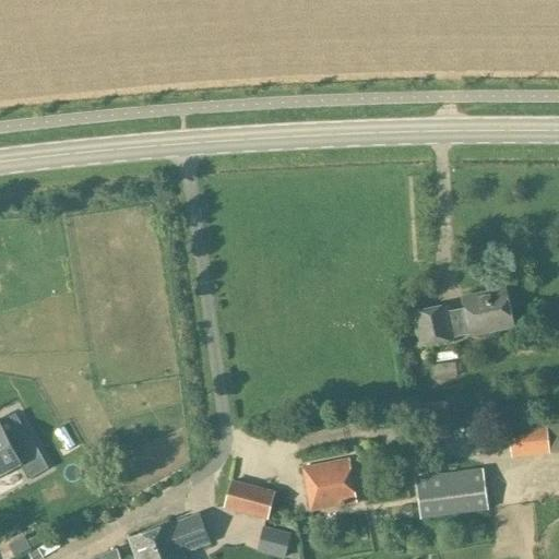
[(465,309),(450,311),(449,305),(412,312),(418,348),(455,341),(455,340),(472,336),(513,328),(506,289),(463,298),(465,309)]
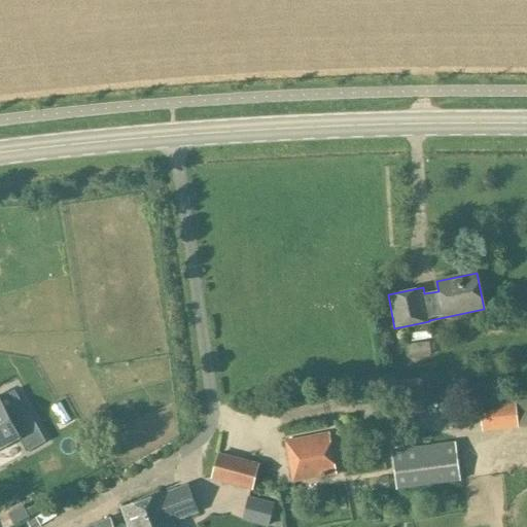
[(483,431),(526,426),(526,399),(516,401),(515,399),(480,403),(483,431)]
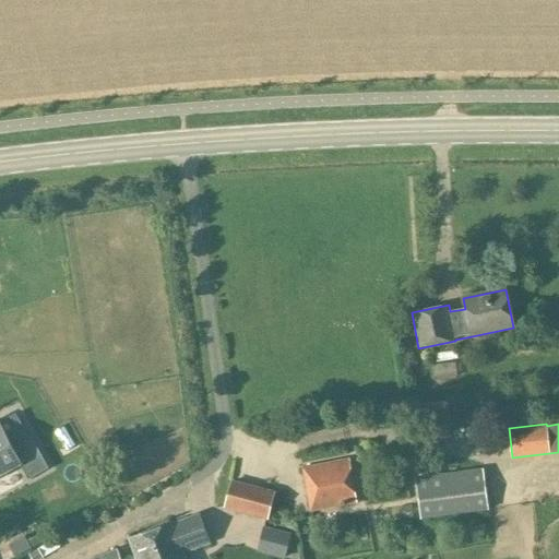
[(0,425),(0,475),(20,465),(28,482),(48,470),(31,439),(12,448),(0,425)]
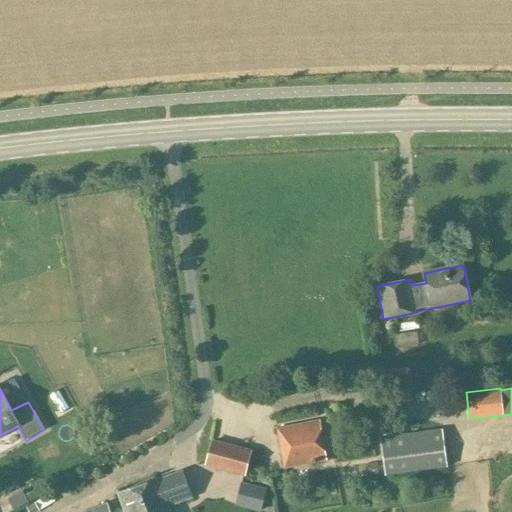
[(319,421),(277,429),(284,469),(326,461),(319,421)]
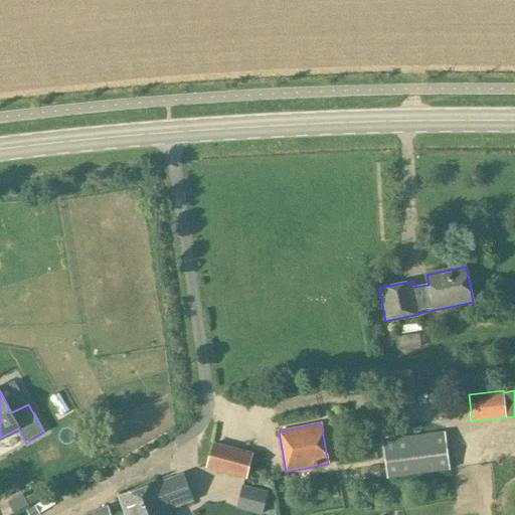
[(388,478),(451,470),(446,434),(383,442),(388,478)]
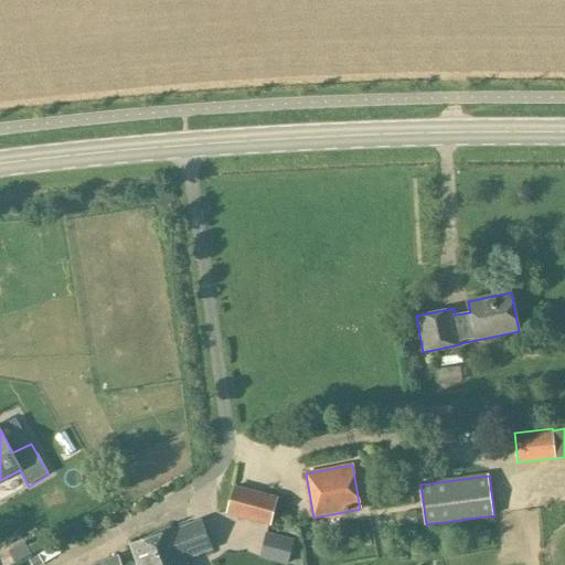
[(278,498),(234,487),(225,515),(270,528),(278,498)]
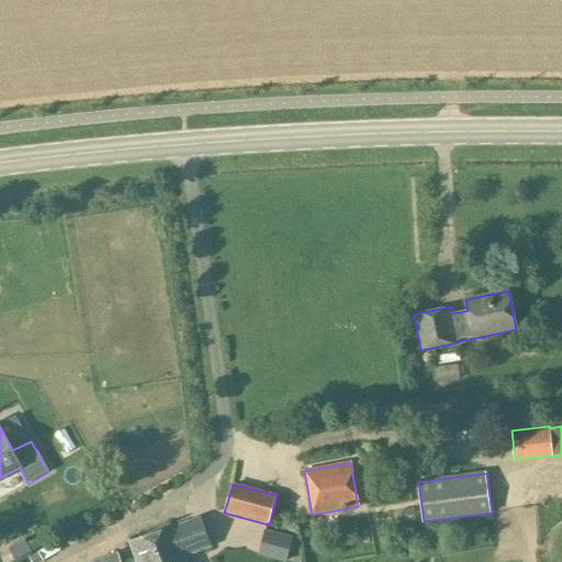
[(201,517),(175,526),(186,554),(165,561),(186,561),(184,557),(212,547),(201,517)]
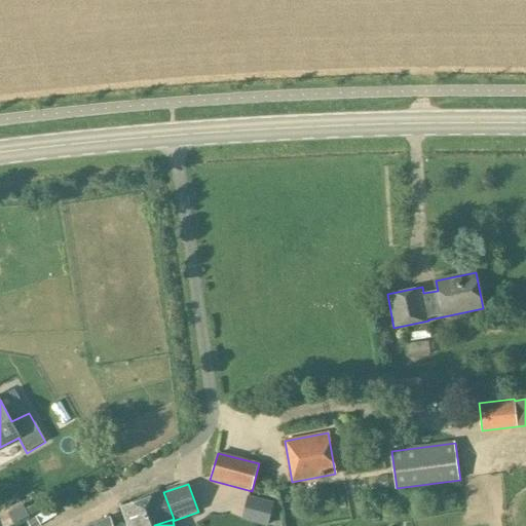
[(163,492),(162,493),(122,508),(128,525),(154,525),(174,519),(163,492)]
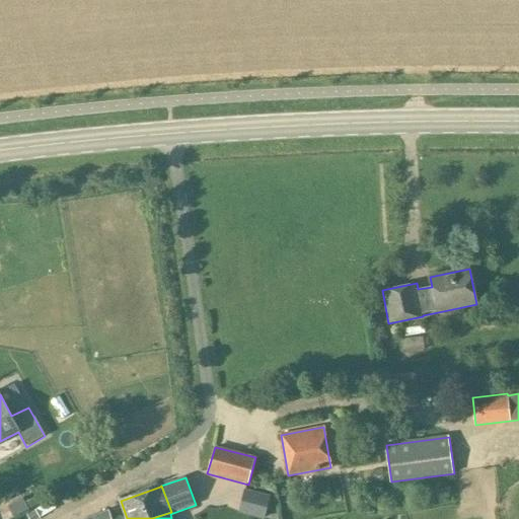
[(263,518),(270,497),(244,491),(238,514),(257,518),(263,518)]
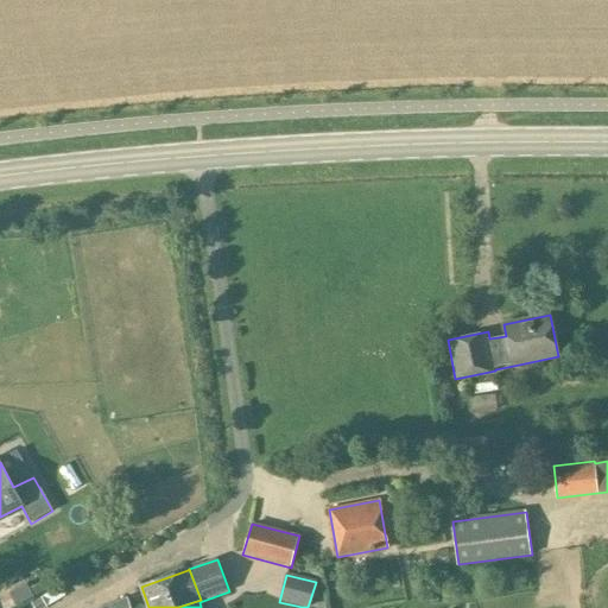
[(2,595),(10,607),(11,607),(35,594),(26,581),(2,595)]
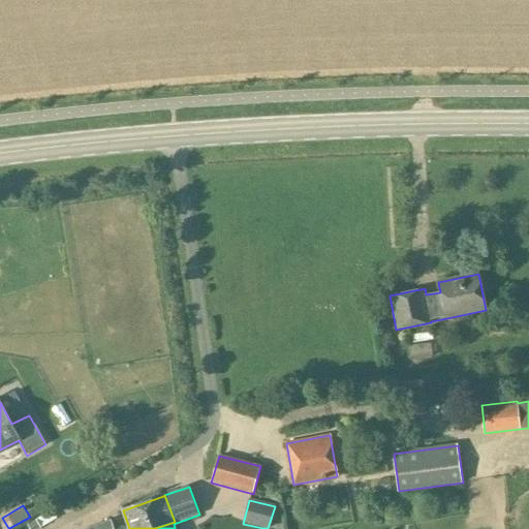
[(114,528),(111,520),(85,528),(114,528)]
